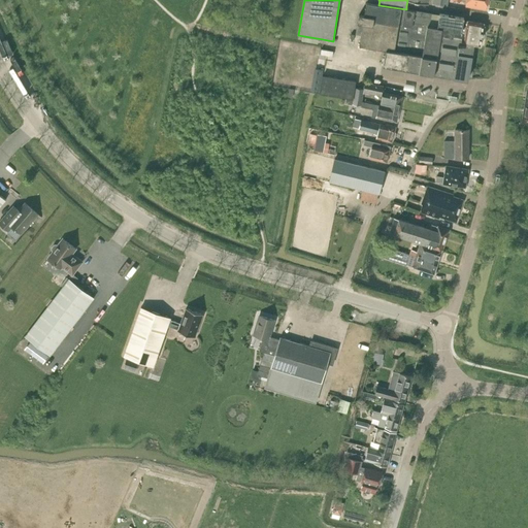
[(487,0),(456,0),(461,1),(461,0),(464,1),(464,3),(466,4),(466,5),(486,8),(487,0)]
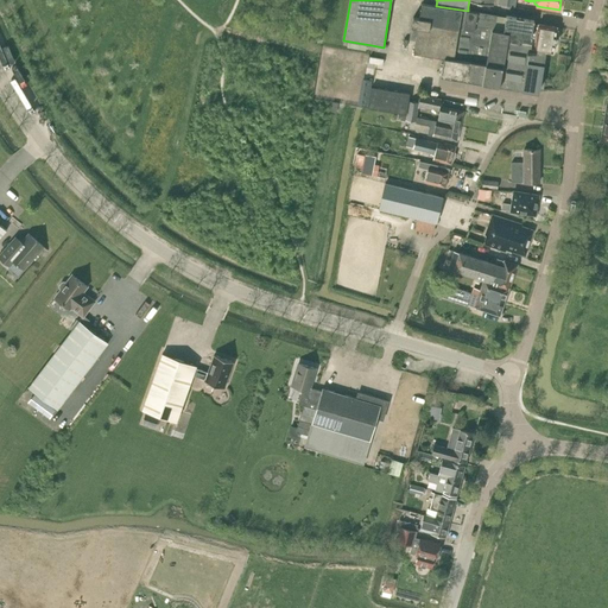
[(436,6),(422,4),(419,18),(413,17),(412,26),(411,26),(409,39),(416,40),(413,52),(444,57),(441,76),(538,92),(545,51),(551,52),(552,52),(552,51),(553,43),(555,43),(556,37),(555,37),(558,36),(558,31),(556,29),(557,29),(557,27),(556,26),(556,27),(539,24),(538,24),(538,25),(533,24),(534,20),(506,16),(504,32),(493,30),(495,16),(477,13),(477,12),(468,11),(436,6)]
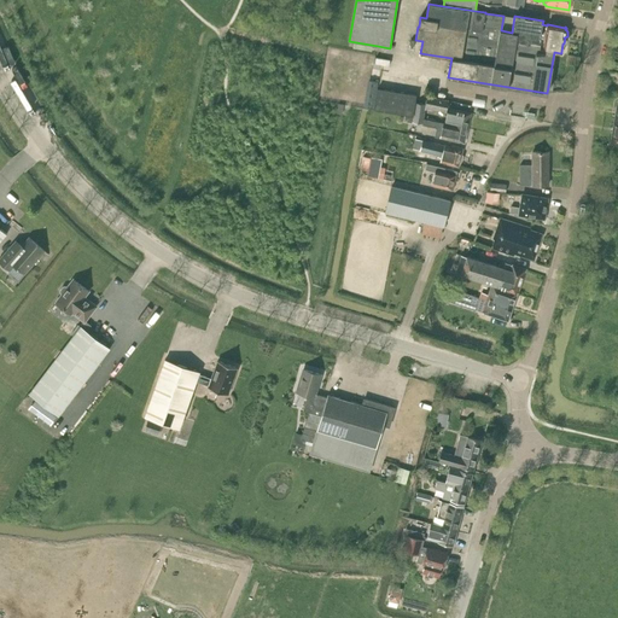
[(366,106),(373,108),(378,82),(371,81),(366,106)]
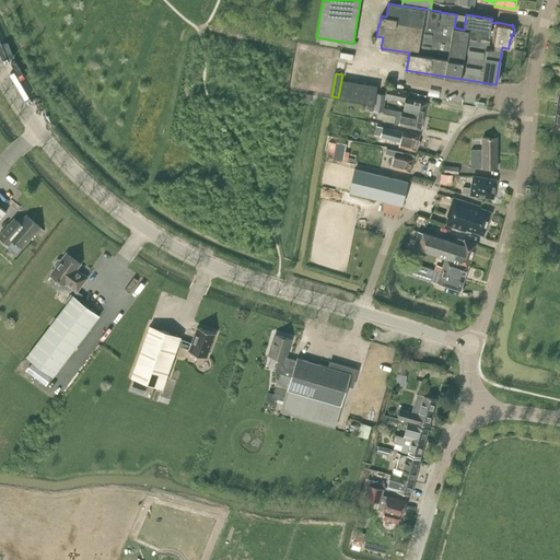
[(368,104),(374,105),(377,86),(342,80),(339,98),(368,104)]
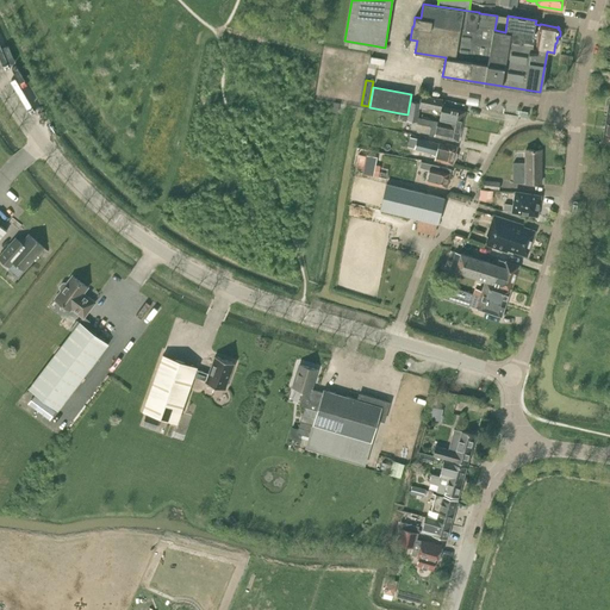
[(422,95),(419,106),(440,110),(442,99),(422,95)]
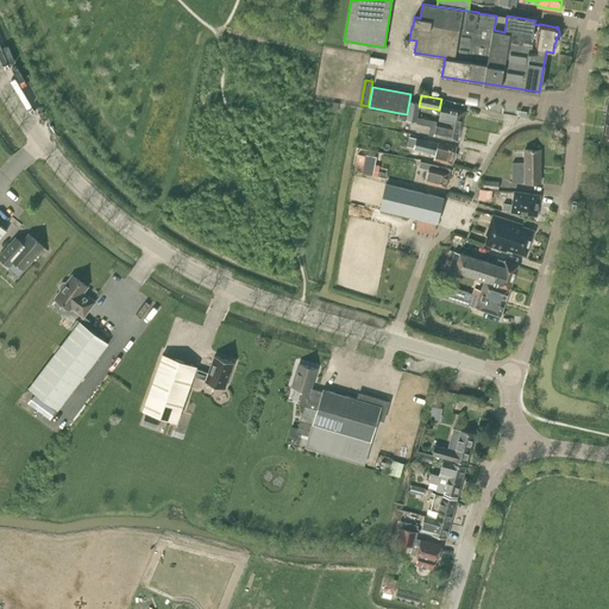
[(409,101),(408,114),(407,120),(416,121),(418,118),(420,102),(409,101)]
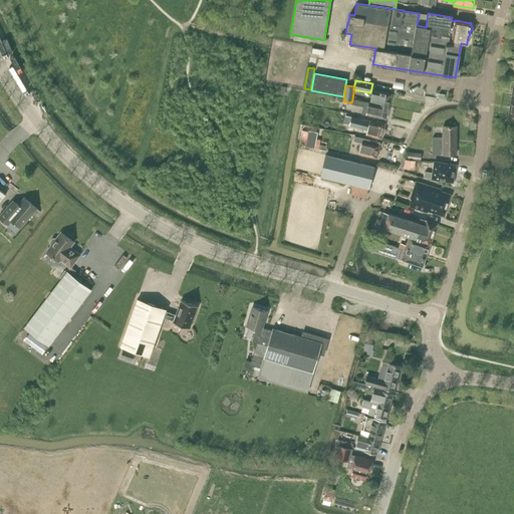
[(372,89),(369,102),(371,102),(389,106),(392,94),(372,89)]
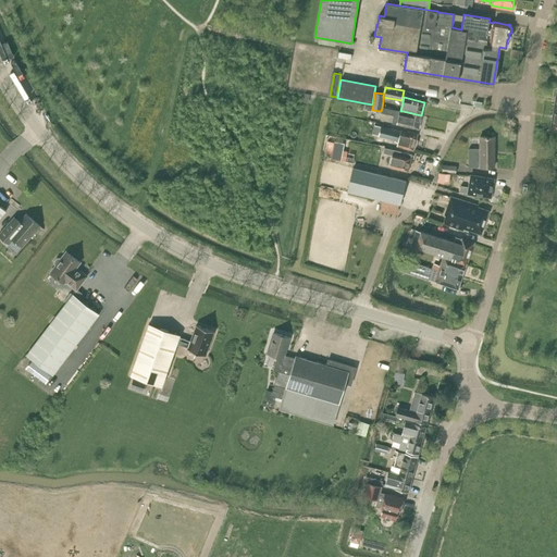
[(421,115),(403,111),(399,111),(398,116),(395,115),(394,119),(397,120),(397,124),(419,128),(421,115)]
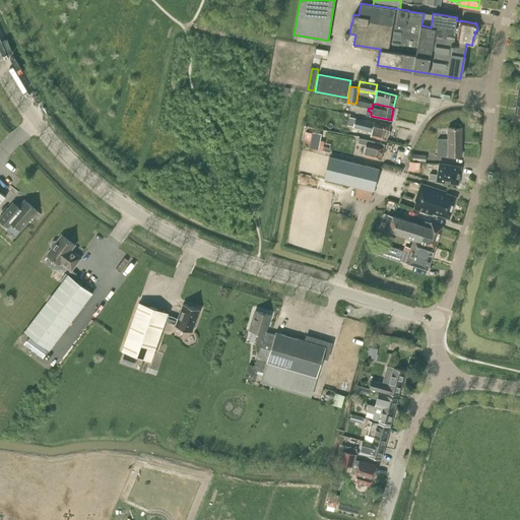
[(355,118),(353,126),(363,129),(366,129),(366,127),(373,128),(371,136),(376,137),(376,138),(386,140),(387,136),(389,136),(390,131),(388,130),(390,125),(380,123),(380,124),(374,122),(374,123),(355,118)]
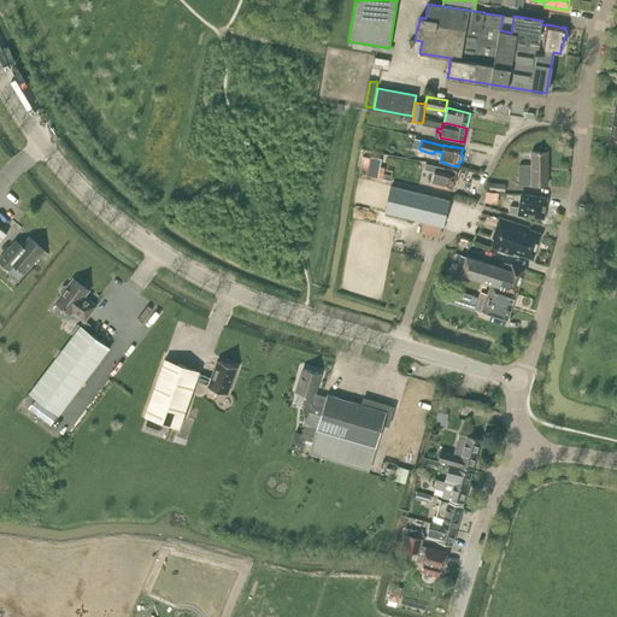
[(532,184),(547,184),(547,152),(532,152),(532,165),(519,165),(519,184),(532,184)]
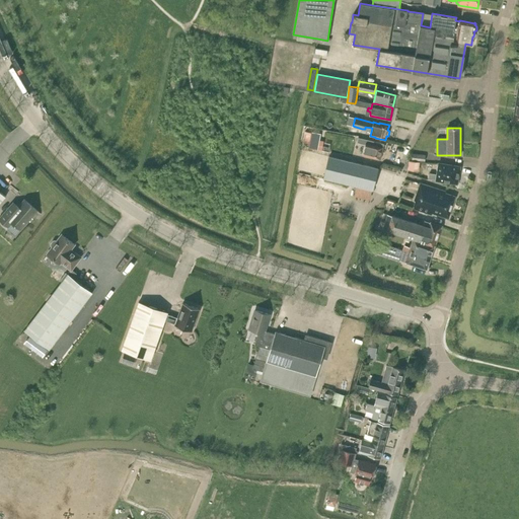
[(317,150),(319,141),(320,134),(311,133),(309,143),(308,149),(317,150)]
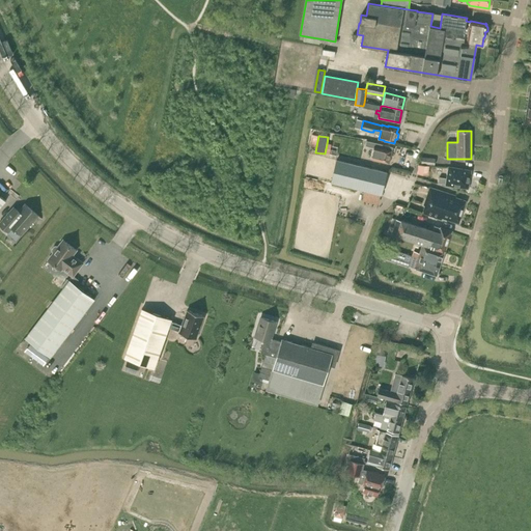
[(373,148),(370,159),(389,164),(393,147),(366,141),(365,146),(373,148)]
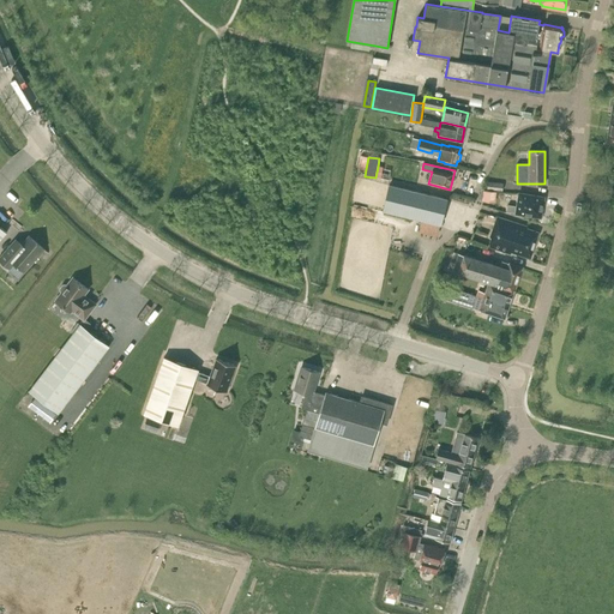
[(486,188),(487,188),(501,191),(503,184),(487,181),(486,188)]
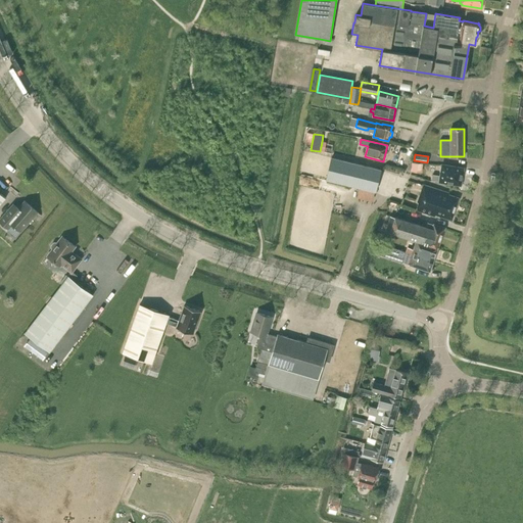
[(331,157),(326,180),(325,184),(336,187),(337,183),(375,192),(381,170),(331,157)]
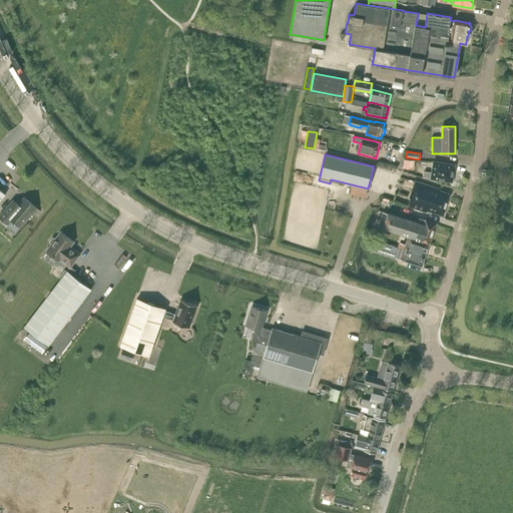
[(404,158),(403,168),(414,169),(415,160),(404,158)]
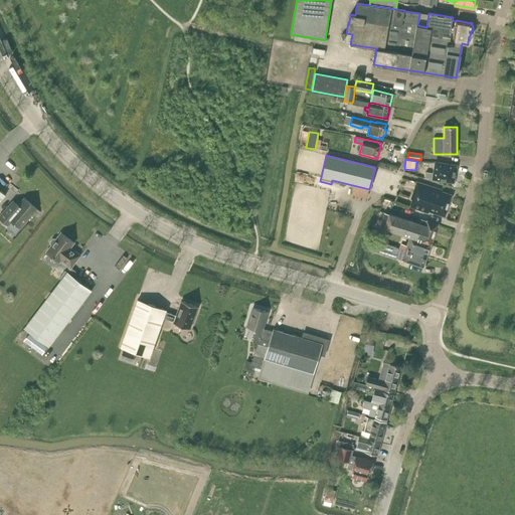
[(433,179),(453,182),(456,166),(436,162),(434,173),(425,172),(424,177),(433,178),(433,179)]
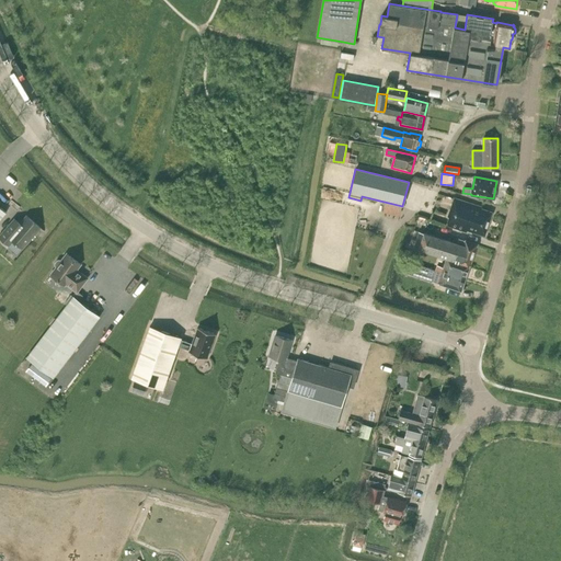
[(473,232),(484,236),(492,213),(481,208),(481,207),(454,197),(447,217),(449,217),(446,226),(472,235),(473,232)]
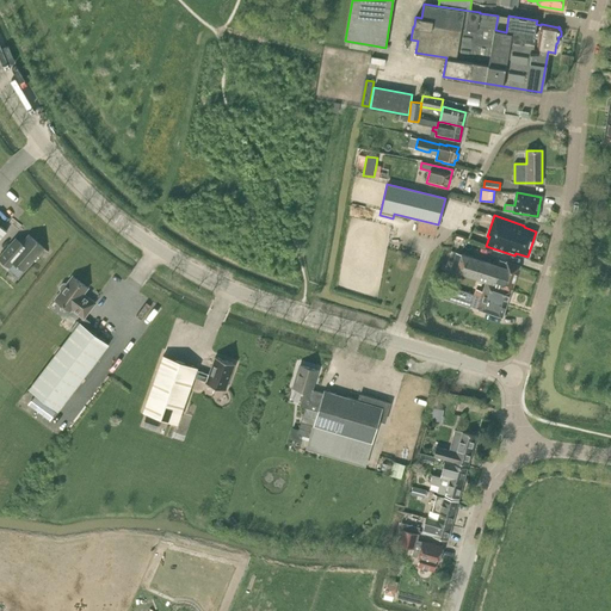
[(24,270),(44,247),(29,235),(22,244),(16,238),(0,254),(0,258),(10,267),(14,261),(24,270)]
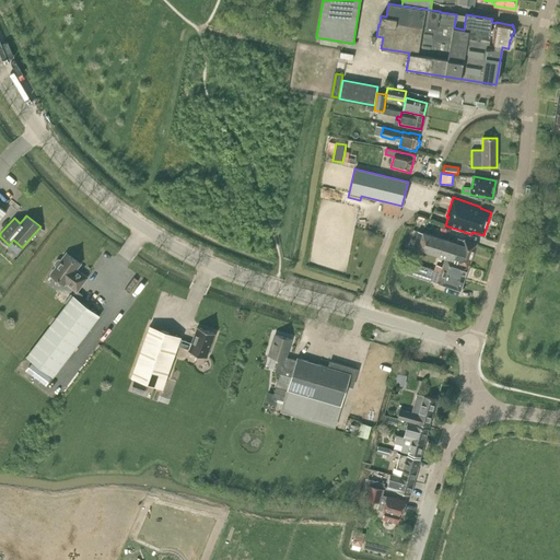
[(445,258),(468,265),(468,266),(476,244),(465,240),(465,241),(457,237),(456,243),(423,232),(422,232),(418,231),(412,247),(445,258)]
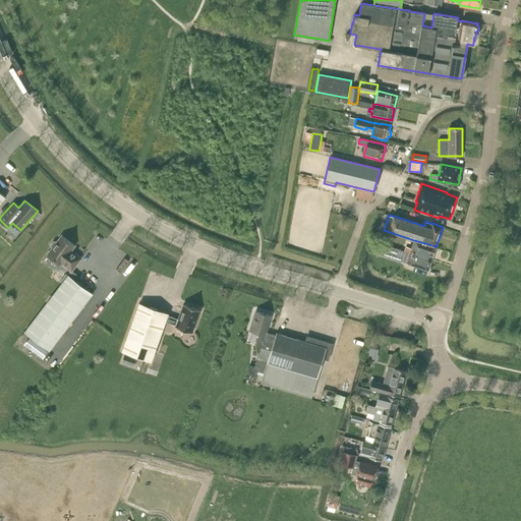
[(62,234),(56,242),(55,241),(53,241),(50,244),(51,247),(52,248),(46,254),(60,266),(61,265),(71,273),(82,258),(72,250),(75,245),(62,234)]
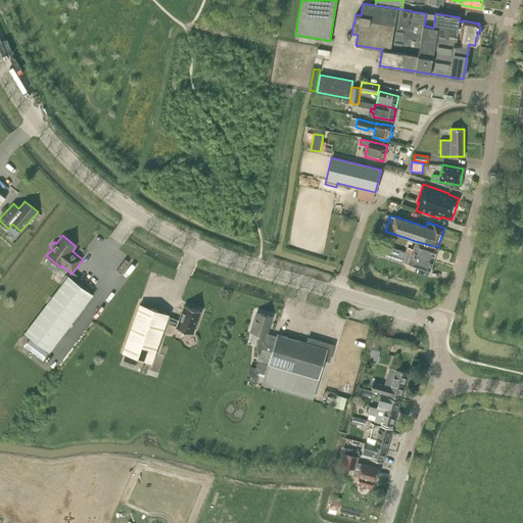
[(408,247),(406,252),(412,254),(412,253),(420,256),(421,254),(433,259),(437,247),(416,241),(413,249),(408,247)]
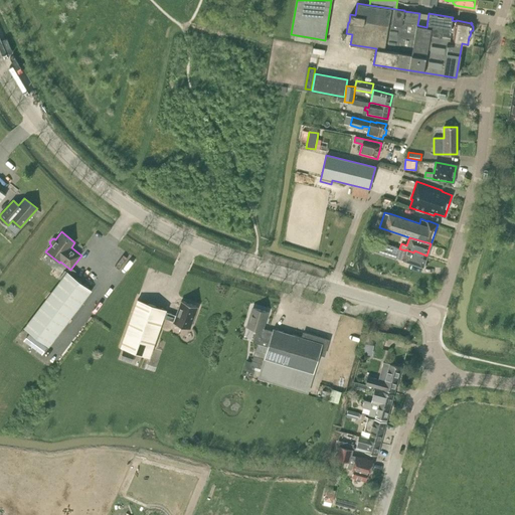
[(373,249),(384,253),(387,244),(376,241),(373,249)]
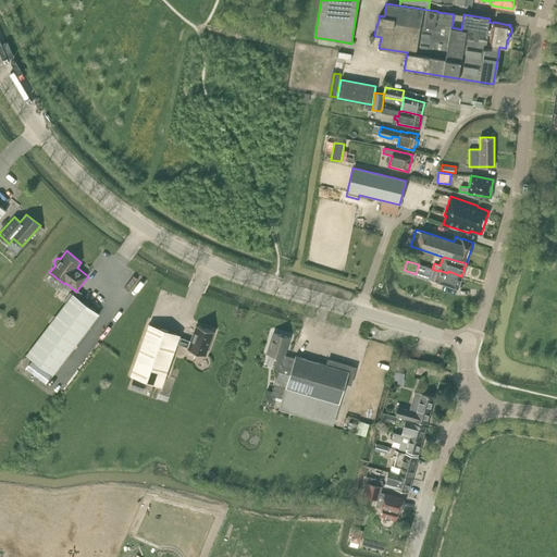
[(430,275),(430,277),(429,279),(435,281),(458,288),(461,276),(448,271),(447,273),(438,270),(438,271),(432,269),(430,275)]
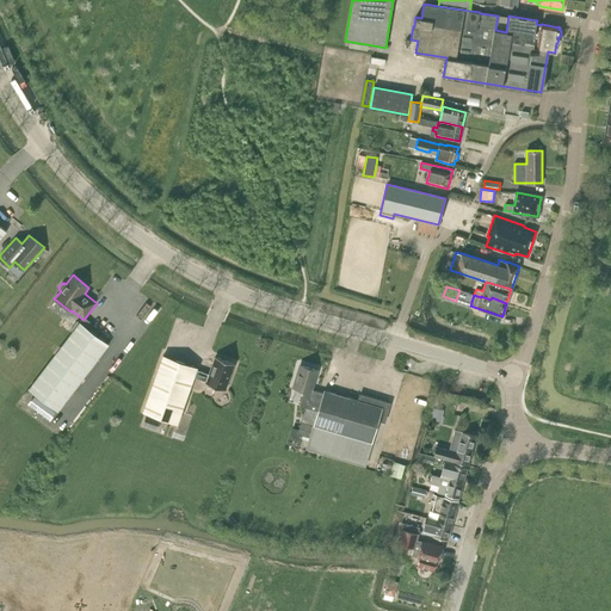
[(29,389),(32,392),(57,411),(109,344),(80,322),(29,389)]
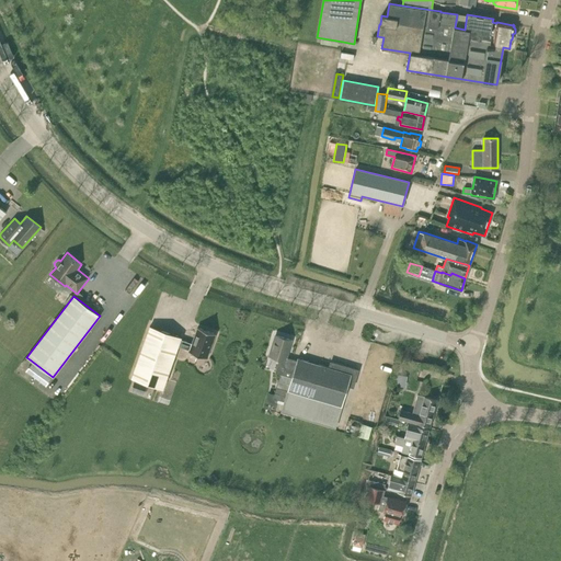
[(207,358),(216,333),(197,328),(192,343),(181,340),(181,338),(150,327),(138,359),(132,378),(162,389),(178,346),(190,351),(189,352),(207,358)]
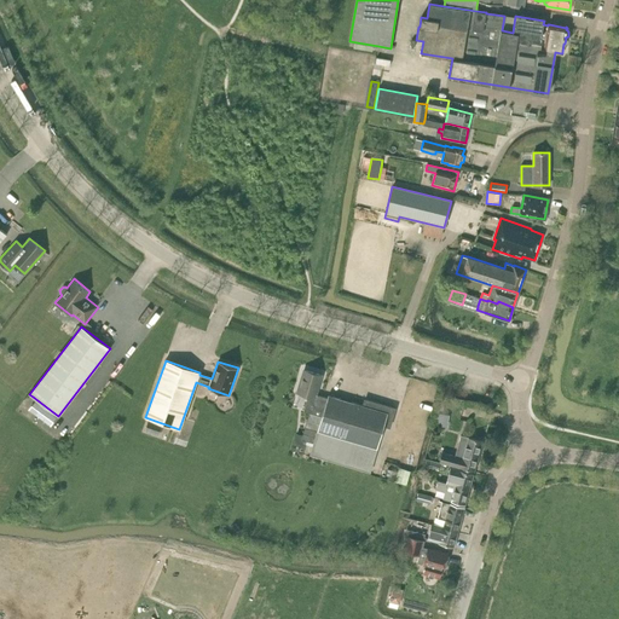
[(322,375),(304,370),(298,393),(308,395),(304,411),(308,412),(301,440),(313,443),(310,455),(370,473),(374,462),(376,449),(383,426),(389,427),(394,409),(365,400),(363,405),(328,395),(328,398),(316,394),(322,375)]
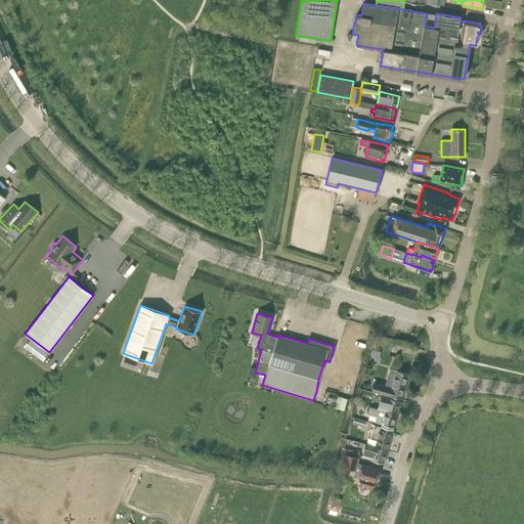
[(372,350),(370,357),(378,358),(380,351),(372,350)]
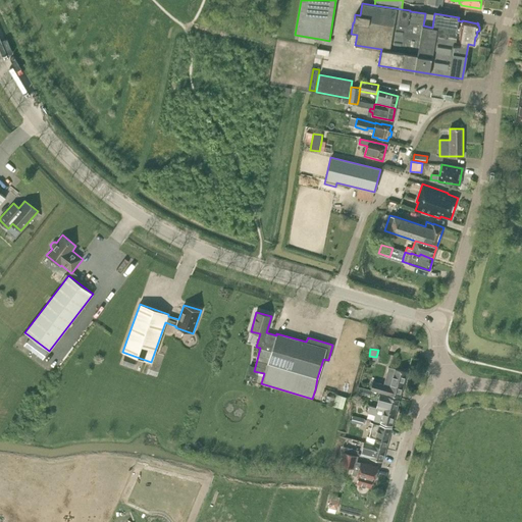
[(123,361),(134,365),(136,359),(125,356),(123,361)]
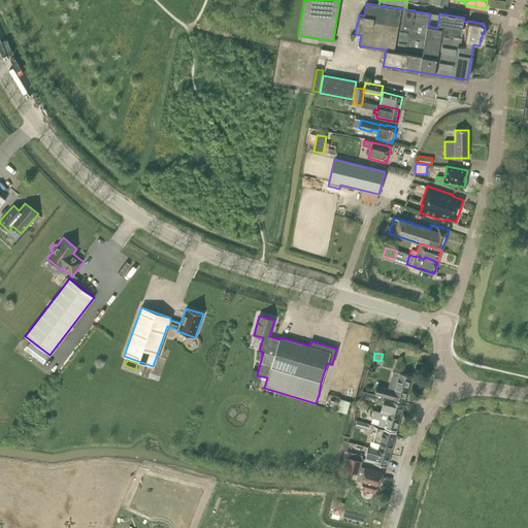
[(374,394),(387,398),(404,402),(411,376),(400,373),(393,371),(388,389),(376,386),(374,394)]
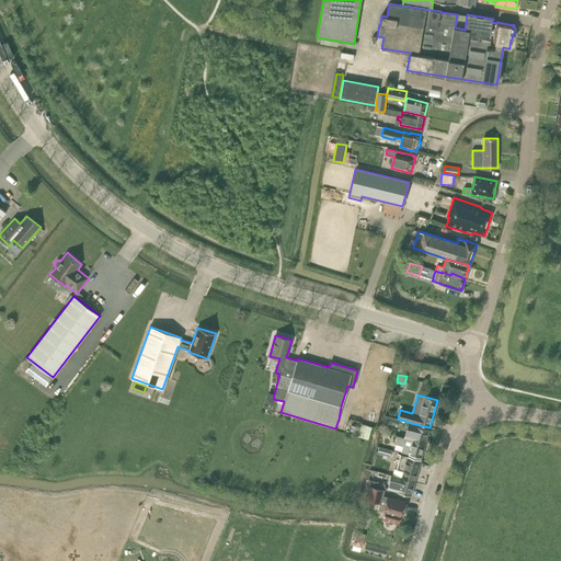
[(388,424),(398,426),(399,420),(386,416),(382,428),(387,430),(388,424)]
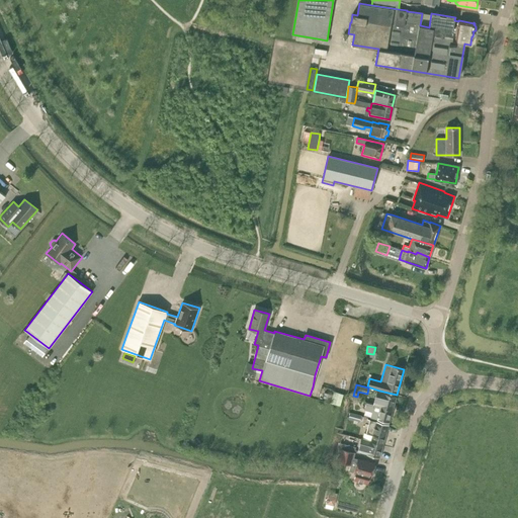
[(335,389),(333,400),(342,402),(345,391),(335,389)]
